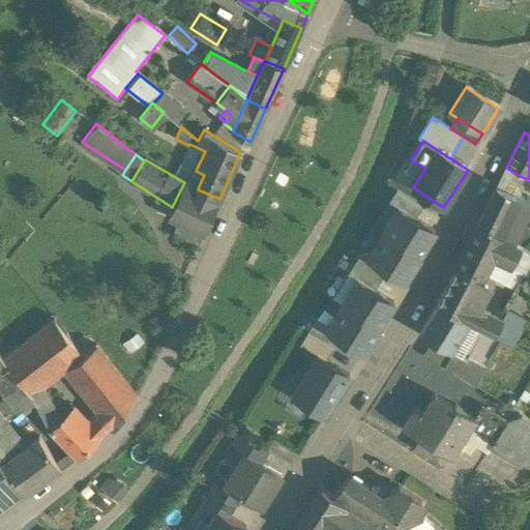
[(524,178),(506,168),(500,180),(519,189),(524,178)]
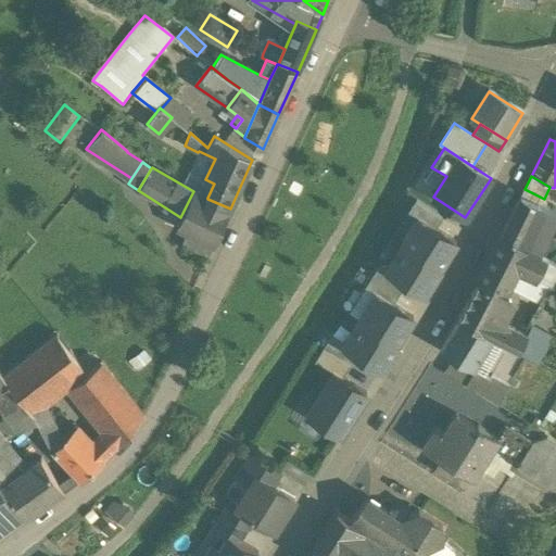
[(544,199),(525,189),(520,199),(540,209),(544,199)]
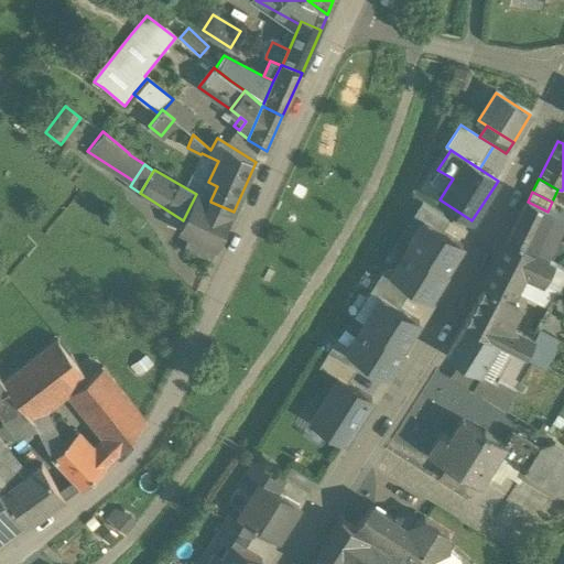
[(210,201),(196,194),(183,220),(179,229),(191,235),(217,247),(234,212),(210,202),(210,201)]
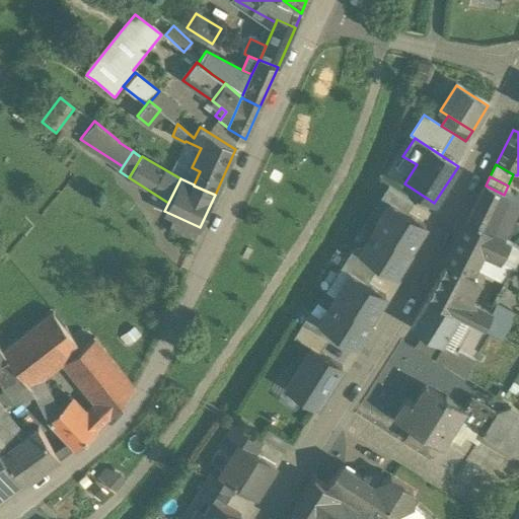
[(504,195),(486,186),(467,220),(486,229),(504,195)]
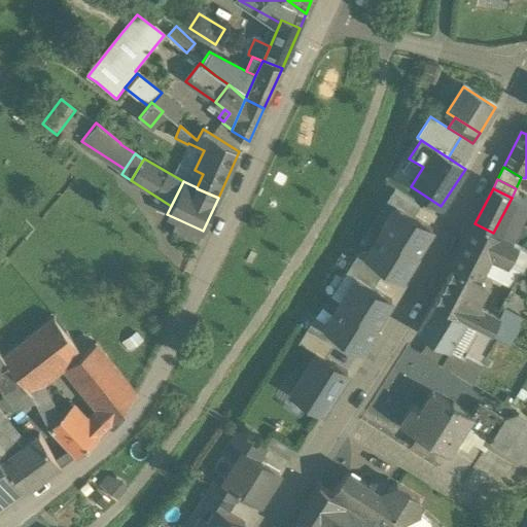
[(397,208),(414,218),(420,209),(395,192),(393,191),(387,202),(397,208)]
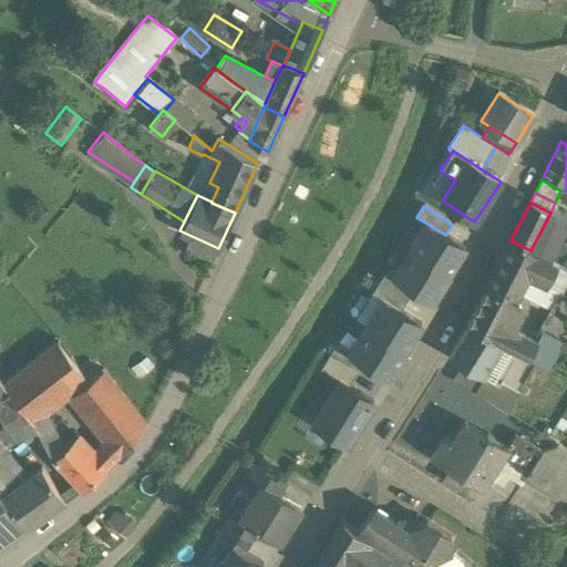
[(566,220),(550,213),(531,250),(549,260),(566,222),(566,220)]
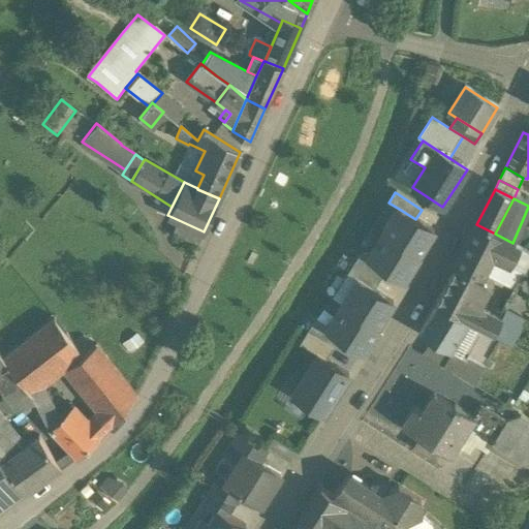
[(383,234),(419,257),(436,232),(415,219),(399,209),(383,234)]
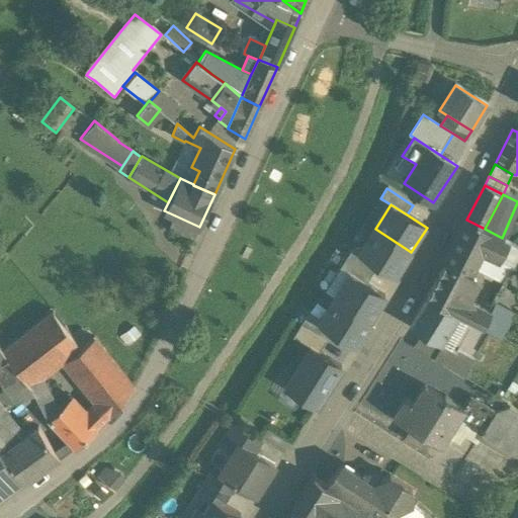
[(199,227),(175,216),(169,229),(193,240),(199,227)]
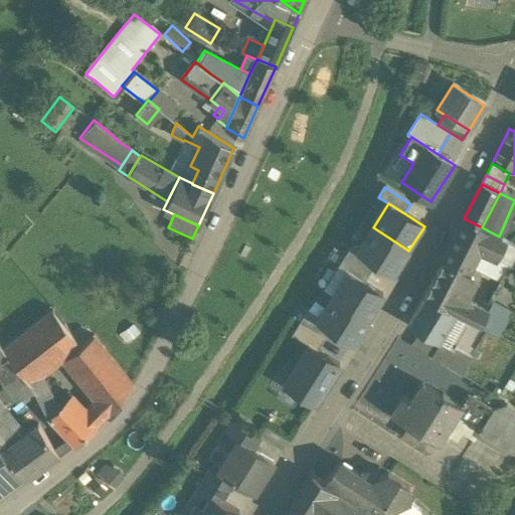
[(482,227),(464,218),(442,262),(465,273),(466,272),(468,267),(478,248),(495,256),(496,254),(504,238),(482,227)]
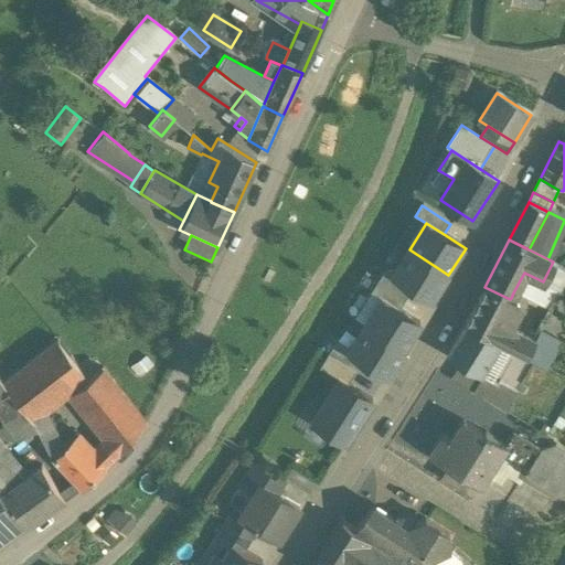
[(409,249),(393,275),(413,289),(432,300),(448,275),(409,249)]
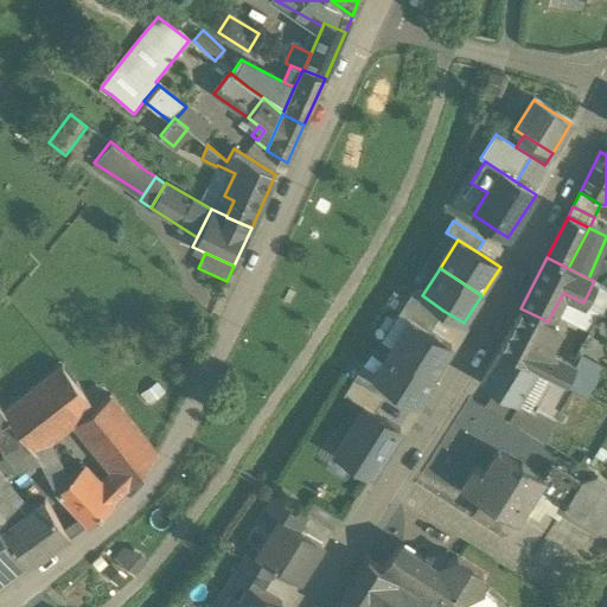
[(606,300),(606,287),(594,281),(585,300),(602,308),(604,310),(606,305),(606,300)]
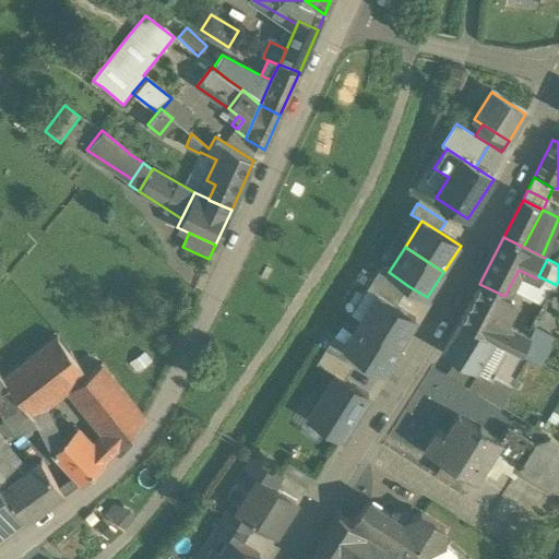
[(382,269),(376,278),(402,296),(408,286),(389,272),(382,269)]
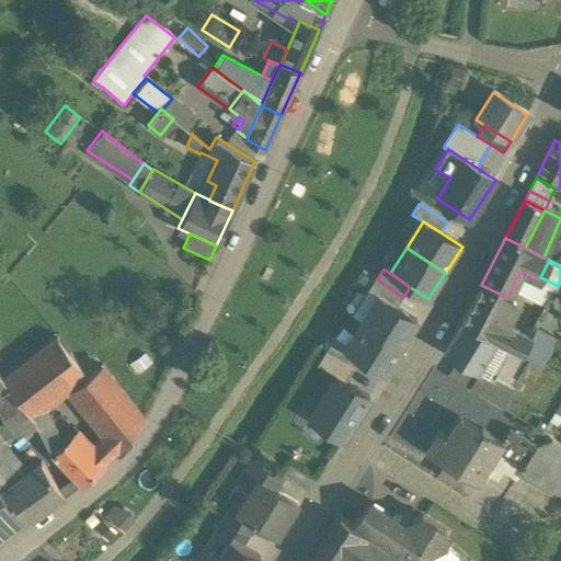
[(539,279),(521,271),(510,290),(535,302),(545,307),(557,285),(540,277),(539,279)]
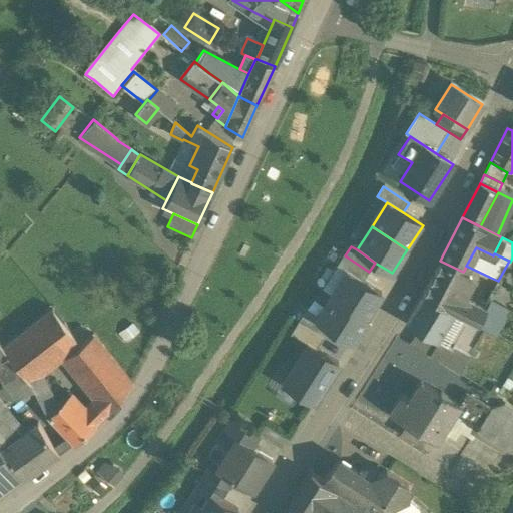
[(348,274),(362,283),(369,272),(345,255),(338,267),(348,274)]
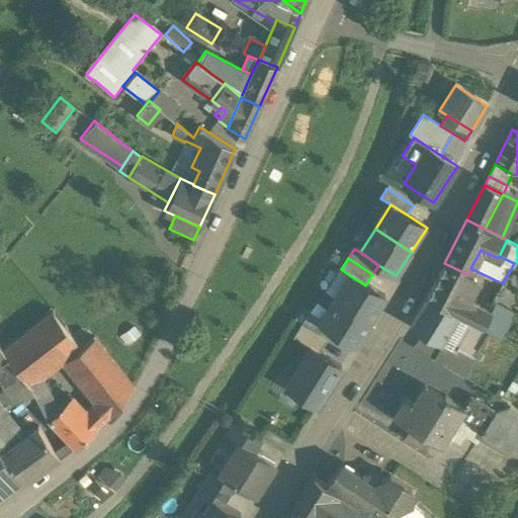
[(467,274),(444,263),(427,297),(428,297),(459,316),(482,327),(489,314),(488,313),(480,309),(470,305),(467,297),(476,281),(473,276),(468,273),(467,274)]
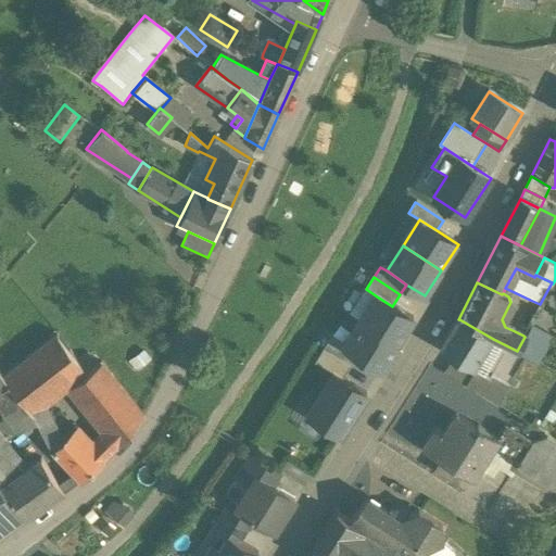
[(515,331),(530,300),(505,288),(503,293),(508,297),(510,302),(502,319),(505,327),(515,331)]
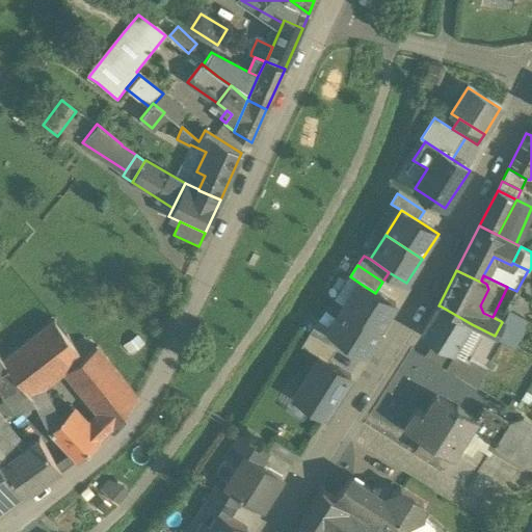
[(346,307),(381,329),(396,307),(375,293),(361,284),(346,307)]
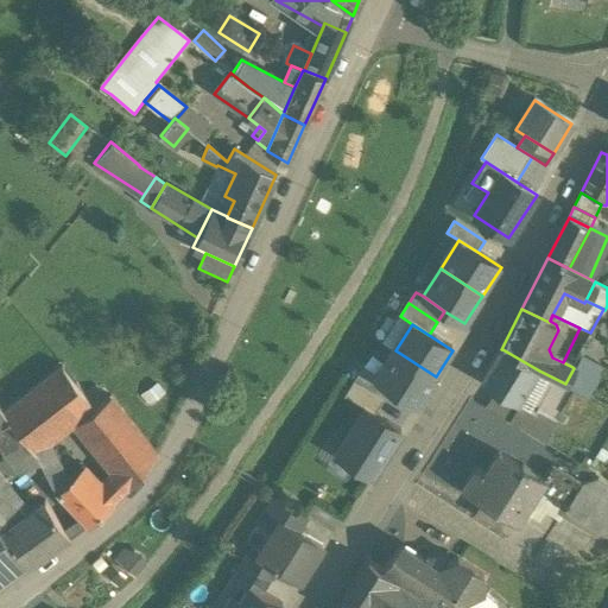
[(607,359),(586,348),(574,368),(565,384),(593,398),(607,368),(607,359)]
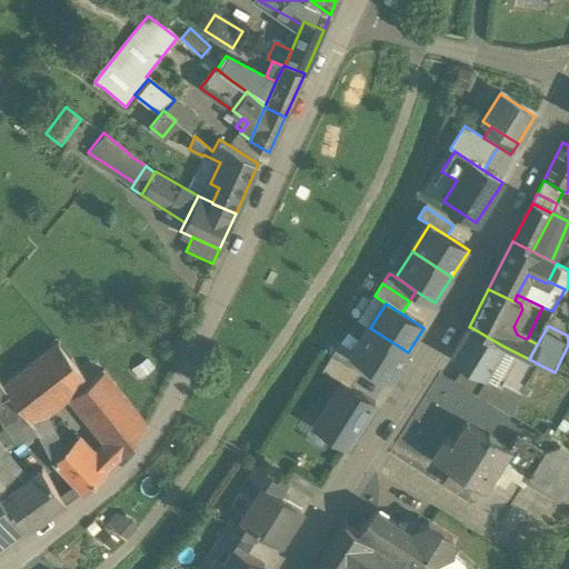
[(505,347),(470,327),(450,359),(465,368),(486,379),(505,347)]
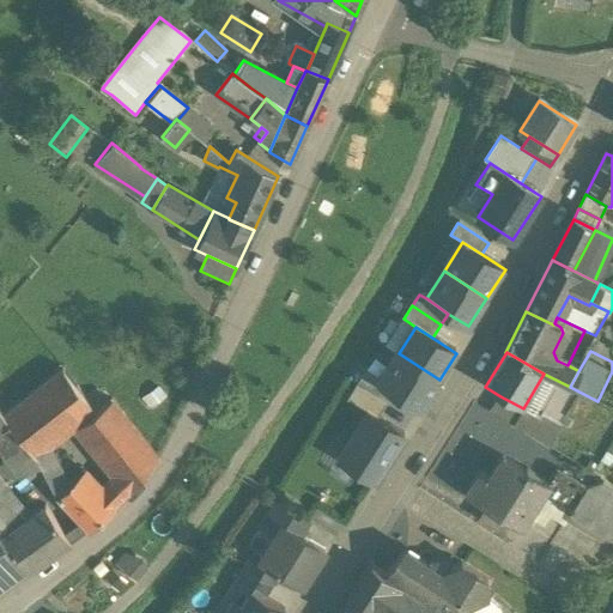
[(398,353),(380,381),(395,392),(422,408),(439,380),(399,353),(398,353)]
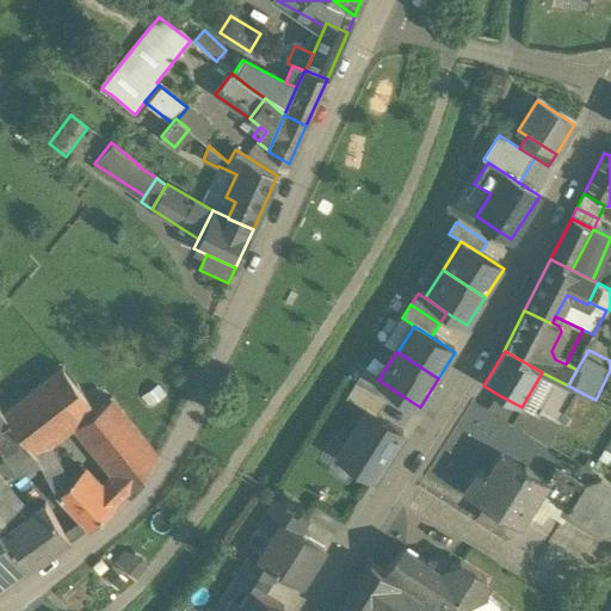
[(62,369),(2,413),(8,420),(28,445),(37,456),(37,457),(42,464),(42,466),(56,494),(68,482),(50,450),(48,443),(93,406),(62,369)]
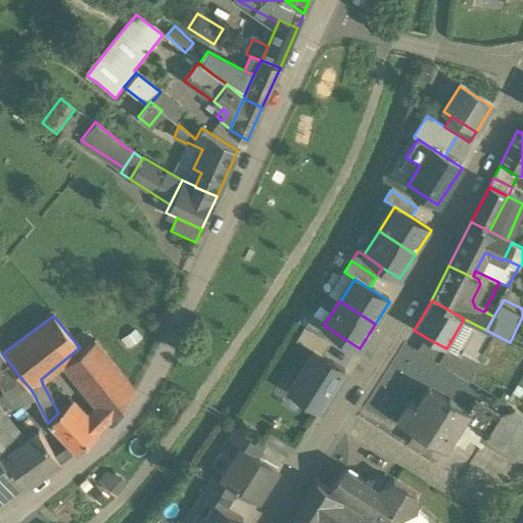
[(313,318),(305,329),(330,345),(337,334),(324,325),(313,318)]
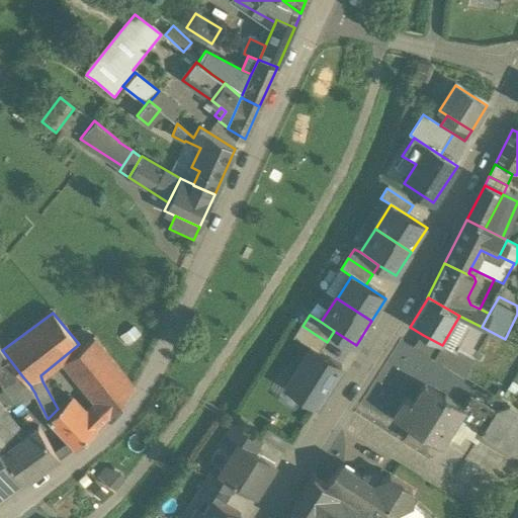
[(312,348),(320,353),(328,342),(327,342),(303,326),(294,337),(312,348)]
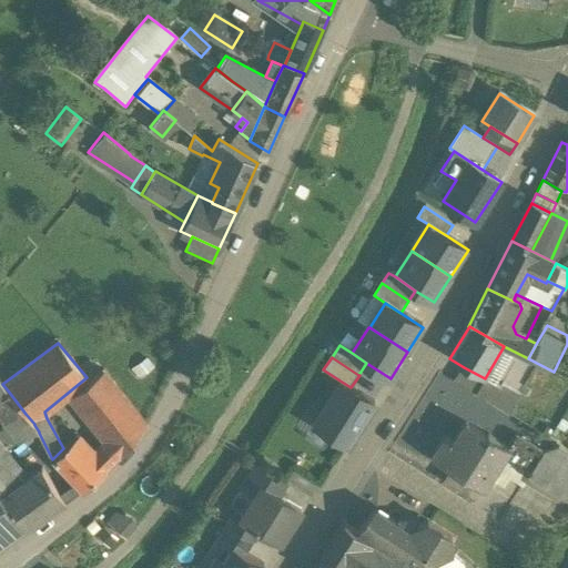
[(485,378),(464,367),(460,372),(482,384),(485,378)]
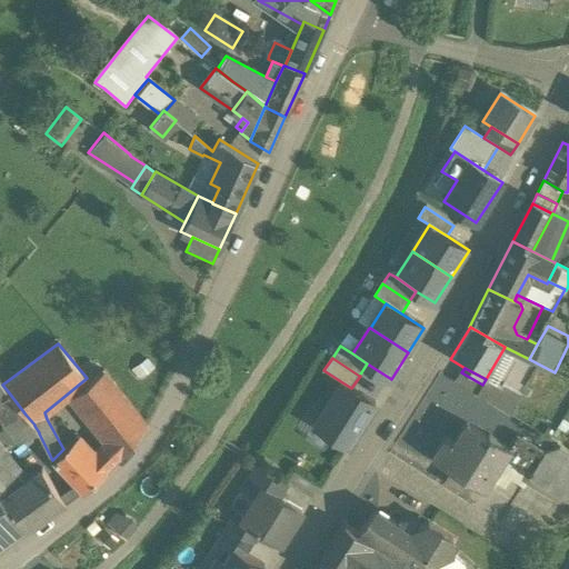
[(146,423),(102,370),(71,396),(108,440),(120,456),(136,440),(146,423)]
